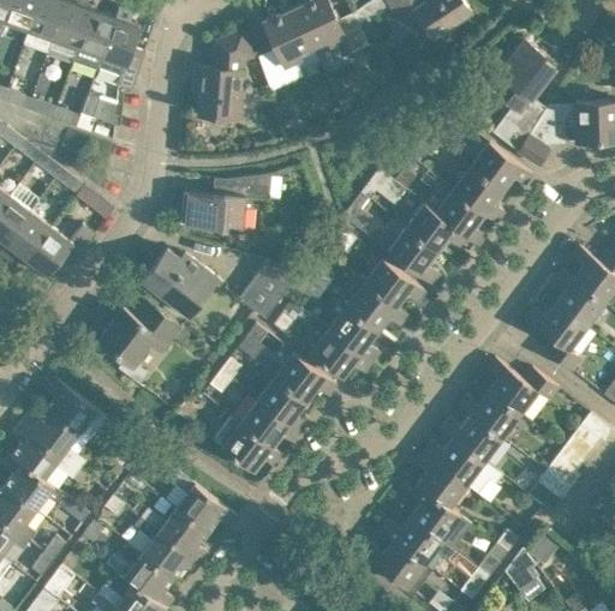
[(0,0),(0,29),(1,30),(4,21),(11,0),(0,0)]
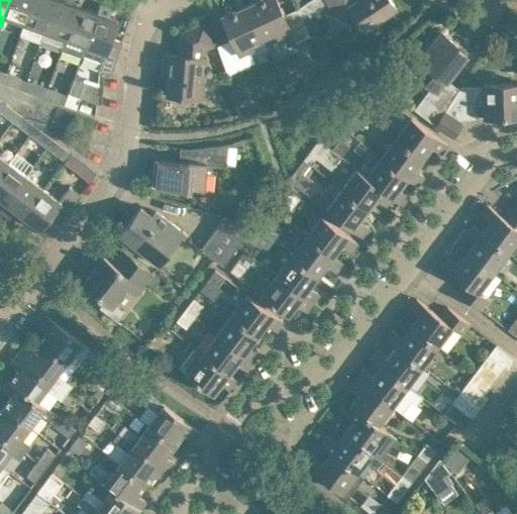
[(9,0),(3,17),(23,24),(24,25),(32,0),(9,0)]
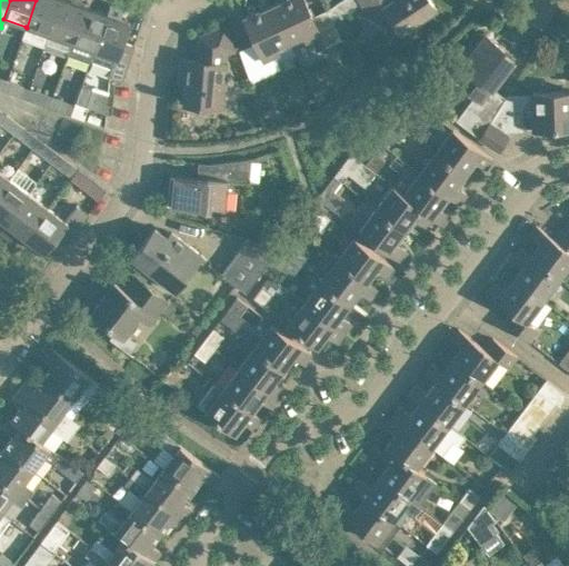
[(45,49),(46,45),(61,1),(59,0),(36,0),(27,28),(26,27),(21,41),(45,49)]
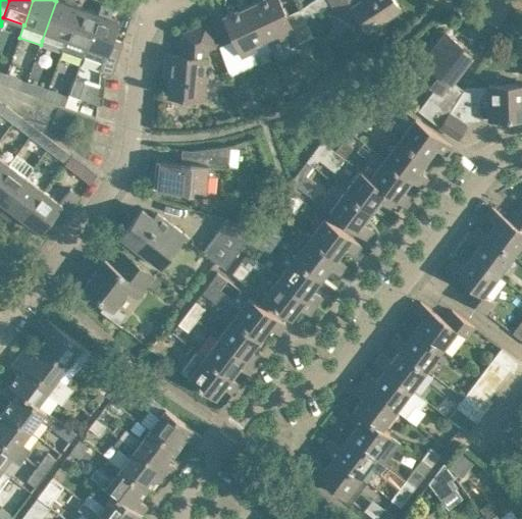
[(299,45),(314,38),(306,23),(300,11),(285,17),(277,0),(261,0),(262,1),(250,7),(266,40),(279,34),(281,39),(285,37),(289,45),(297,41),(299,45)]
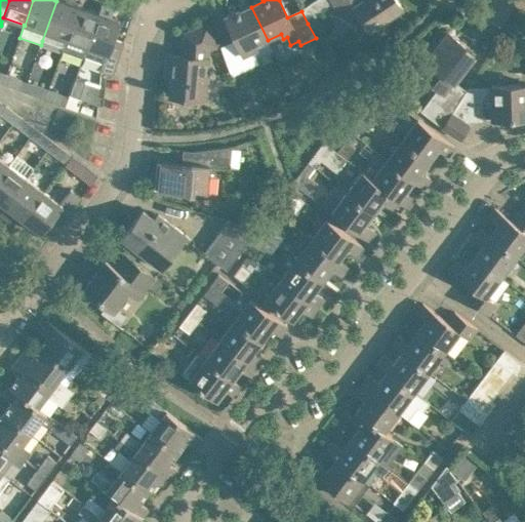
[(317,0),(301,11),(308,24),(326,11),(334,6),(342,0),(317,0)]
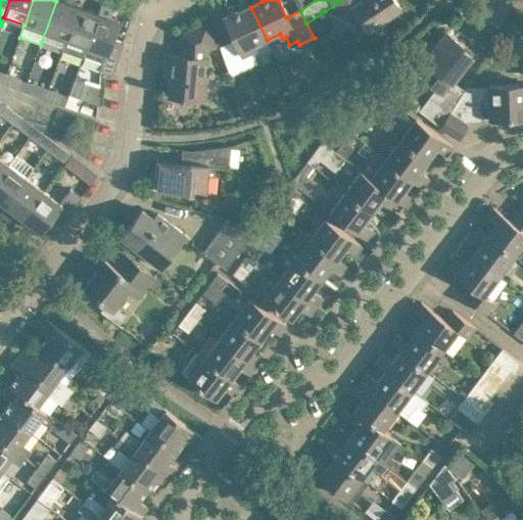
[(341,0),(333,6),(325,11),(338,31),(359,17),(368,32),(400,10),(393,0),(341,0)]
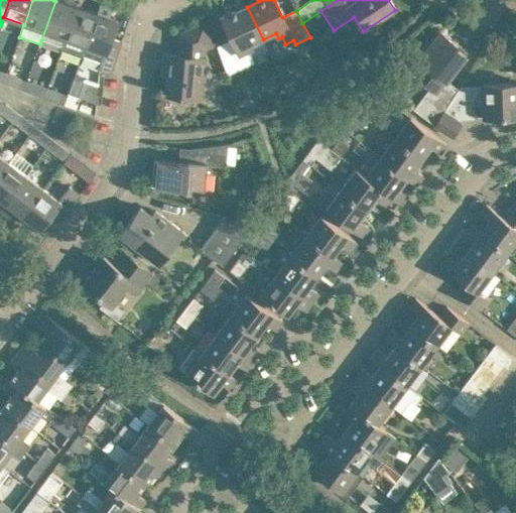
[(40,44),(60,51),(77,8),(55,1),(41,40),(40,44)]
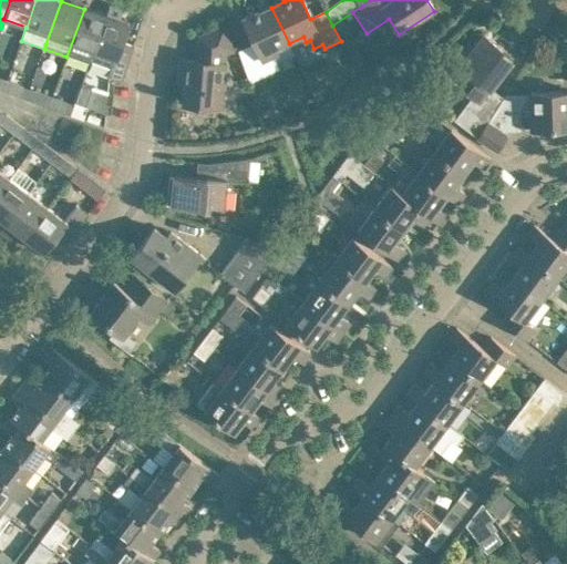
[(289,43),(271,8),(257,14),(257,13),(243,20),(255,45),(238,52),(248,72),(253,83),(279,70),(274,57),(278,54),(275,50),(289,43)]
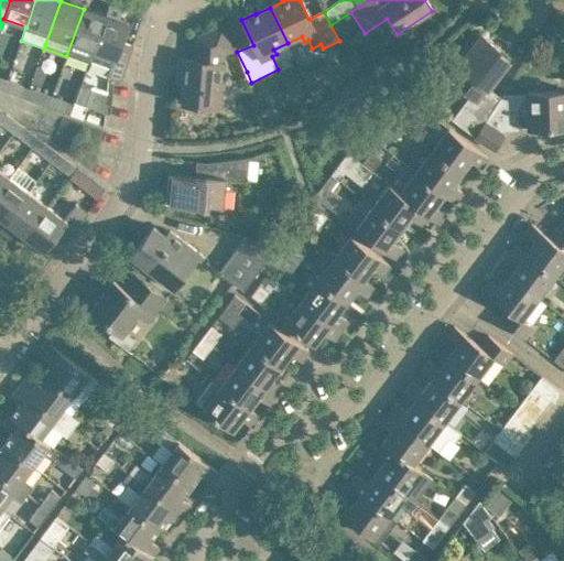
[(88,64),(88,62),(93,50),(94,51),(106,17),(84,9),(66,56),(88,64)]
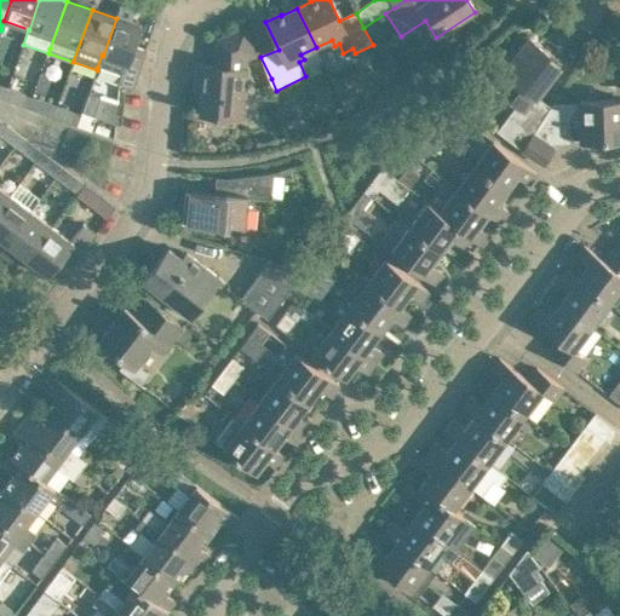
[(102,55),(97,68),(120,75),(118,85),(132,90),(145,52),(135,49),(142,28),(116,18),(103,56),(102,55)]
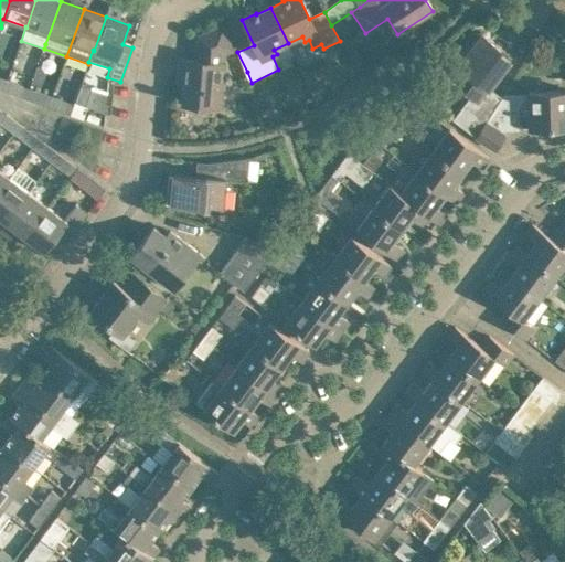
[(224,52),(231,52),(222,30),(198,39),(195,63),(179,61),(179,67),(185,69),(182,106),(220,109),(222,87),(224,65),(223,65),(224,52)]
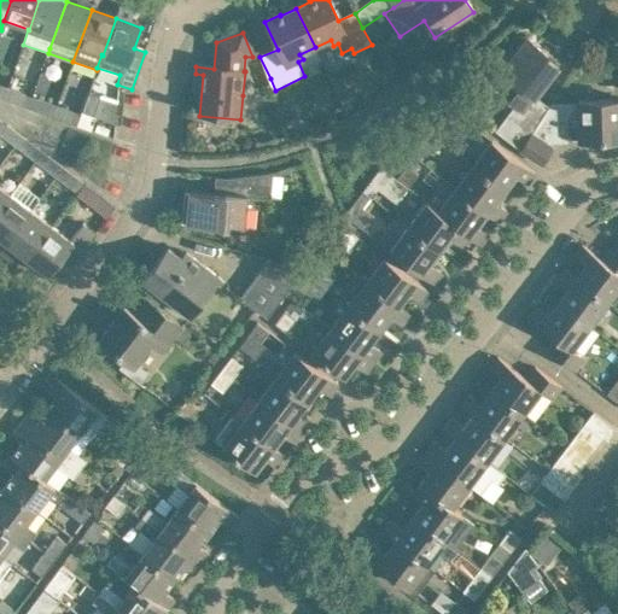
[(489,88),(508,103),(513,106),(494,133),(520,152),(548,109),(535,98),(558,69),(544,59),(547,54),(526,39),(489,88)]
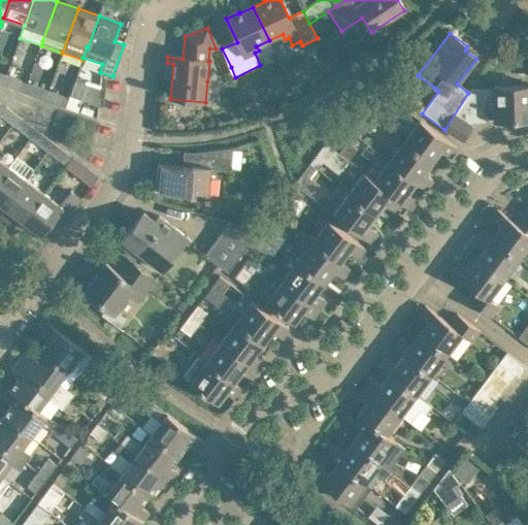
[(22,83),(7,77),(4,86),(19,91),(22,83)]
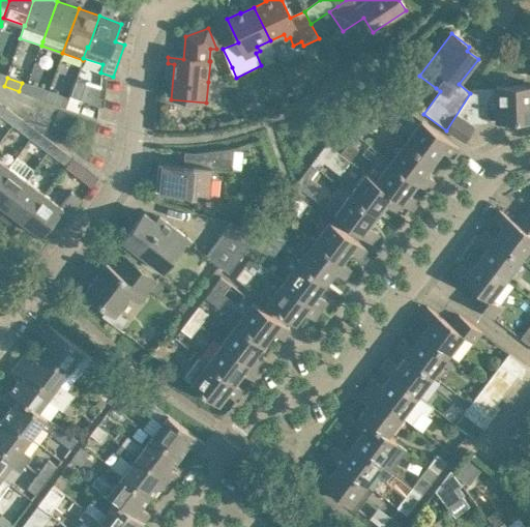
[(78,100),(84,85),(75,82),(69,97),(78,100)]
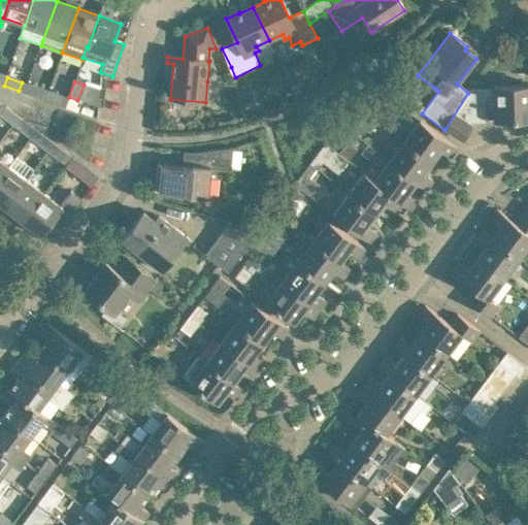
[(470,90),(468,93),(444,130),(462,141),(471,128),(468,126),(470,121),(527,120),(527,86),(493,88),(493,90),(470,90)]
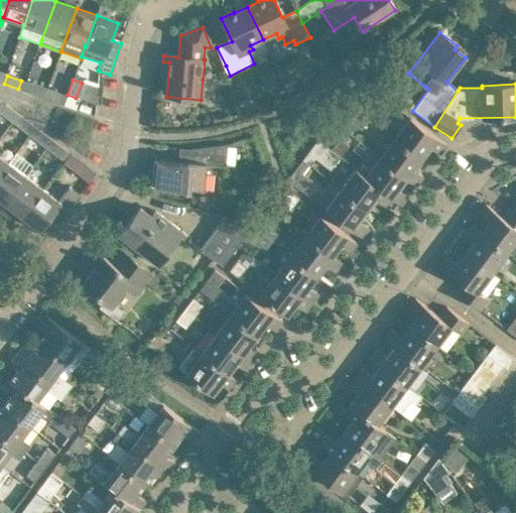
[(29,92),(44,98),(47,90),(32,85),(29,92)]
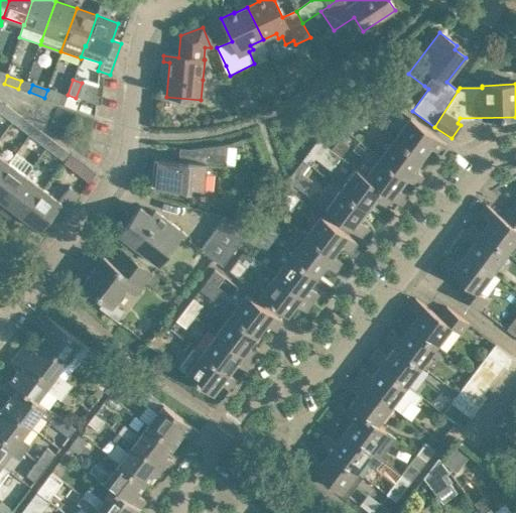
[(62,96),(47,90),(44,98),(59,104),(62,96)]
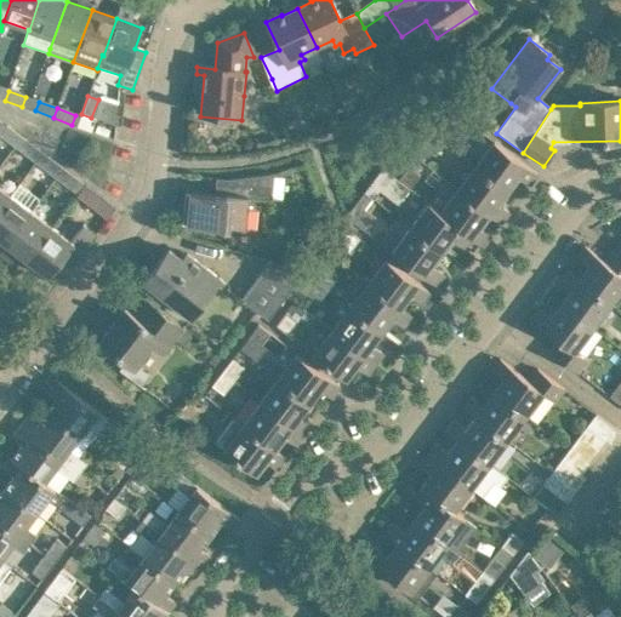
[(444,121),(433,135),(445,144),(455,131),(444,121)]
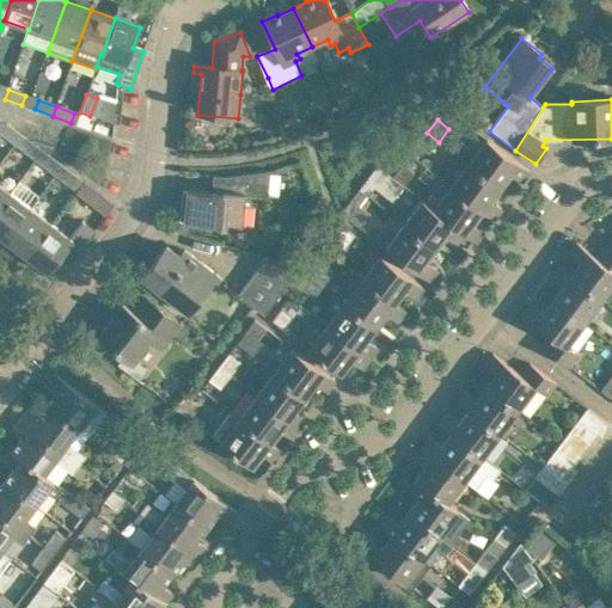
[(1,134),(16,145),(23,136),(7,126),(1,134)]
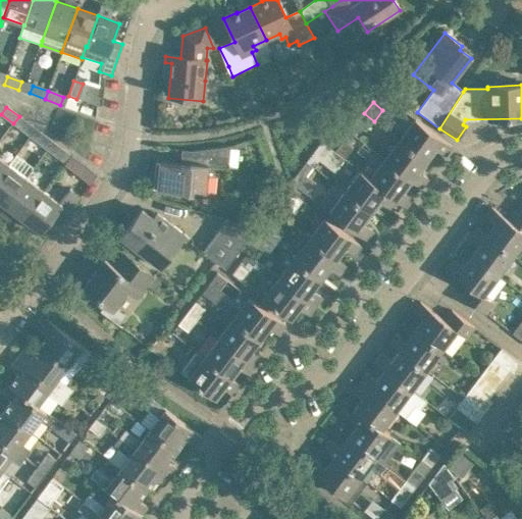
[(365,133),(374,121),(364,113),(356,124),(365,133)]
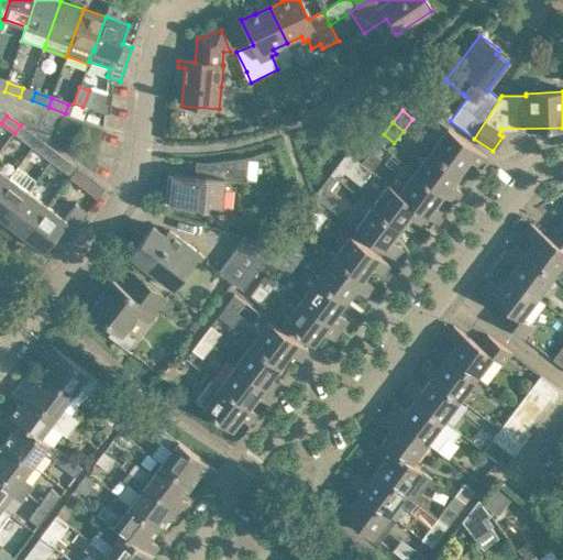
[(34,136),(21,125),(14,133),(29,144),(34,136)]
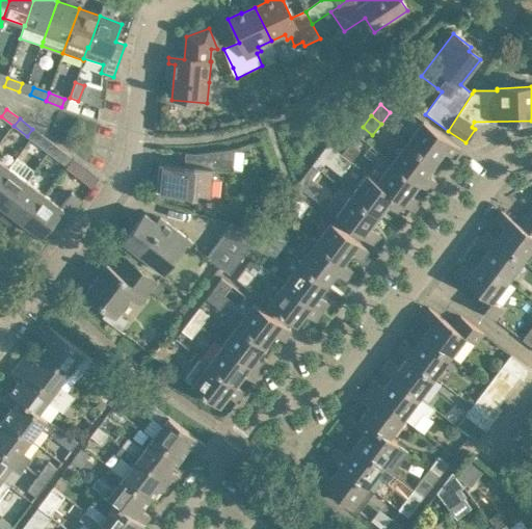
[(423,123),(407,143),(434,163),(443,152),(453,160),(459,151),(423,123)]
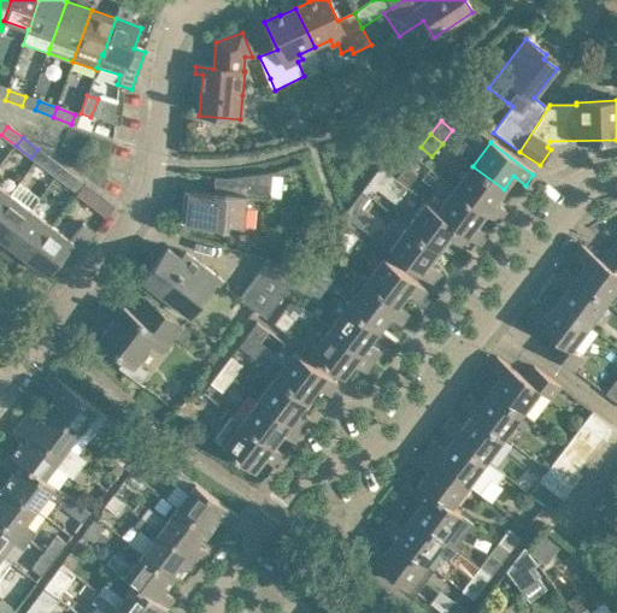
[(42,166),(58,177),(64,169),(50,158),(42,166)]
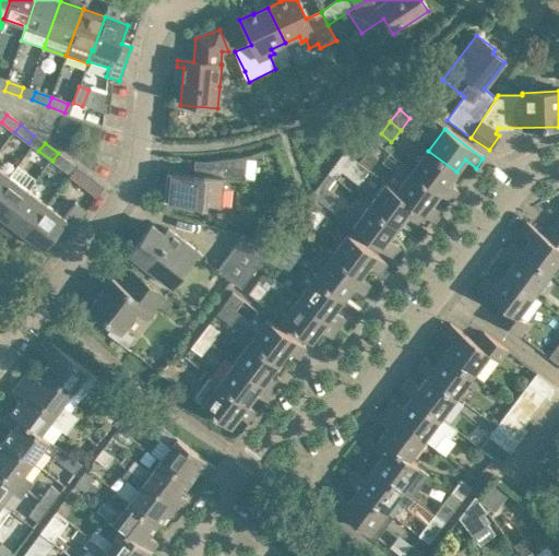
[(456,172),(428,151),(413,172),(440,192),(440,193),(450,202),(458,192),(447,185),(456,172)]
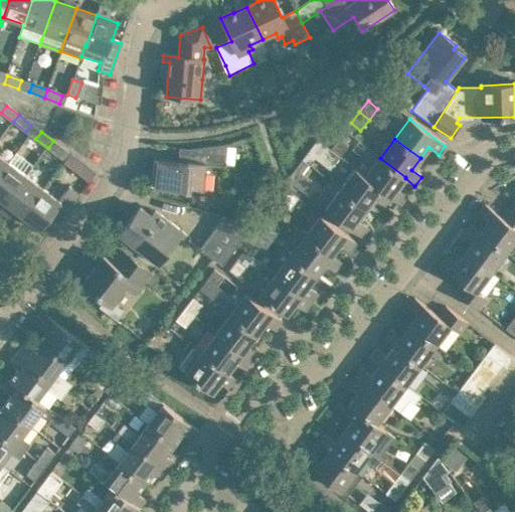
[(330,151),(329,152),(334,155),(334,154),(340,159),(348,148),(338,140),(330,151)]
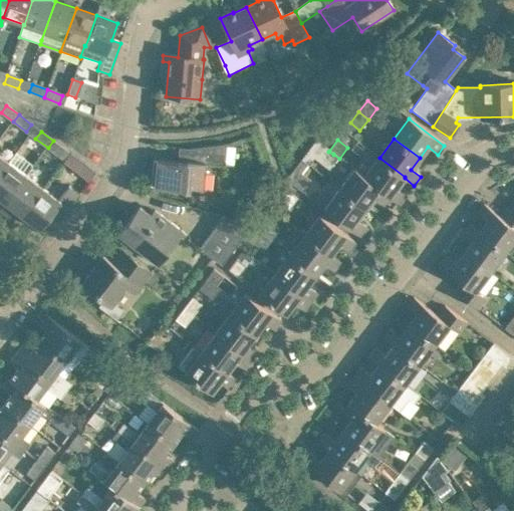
[(66,151),(53,141),(48,148),(60,158),(66,151)]
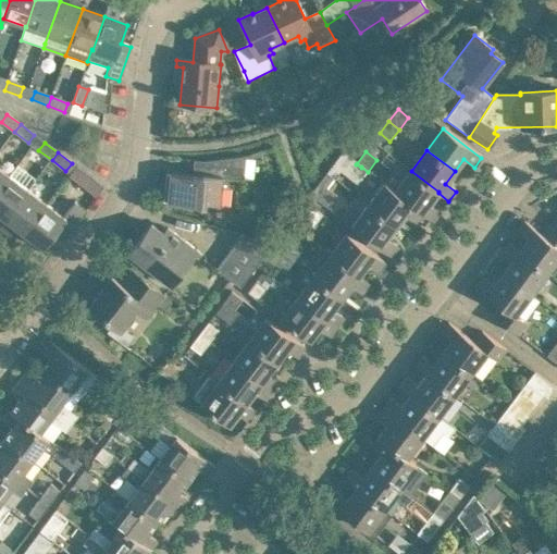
[(342,152),(341,152),(325,174),(334,181),(341,170),(353,179),(361,168),(356,164),(357,163),(350,158),(342,152)]
